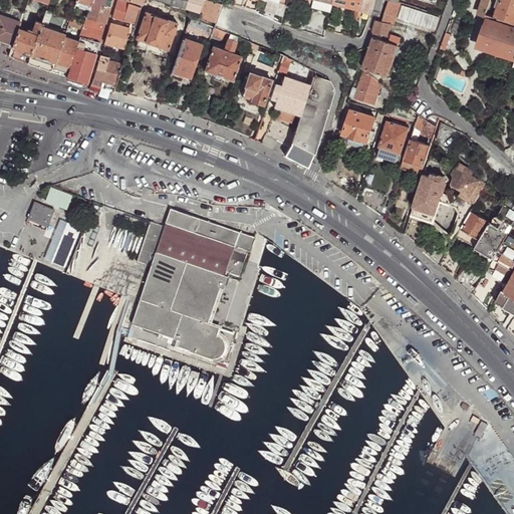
[(132,23),(136,25),(141,7),(117,0),(112,17),(132,23)]
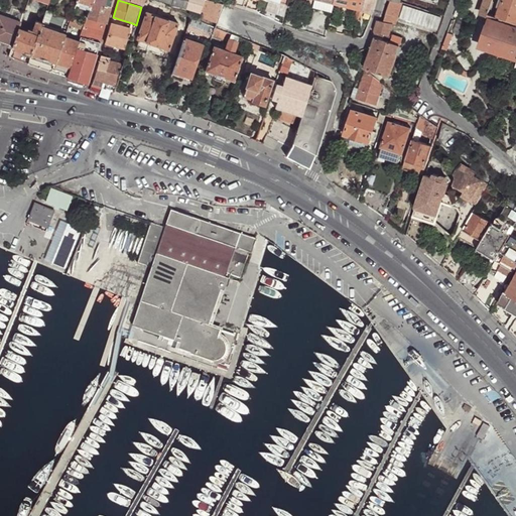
[(188,0),(186,8),(195,10),(197,0),(188,0)]
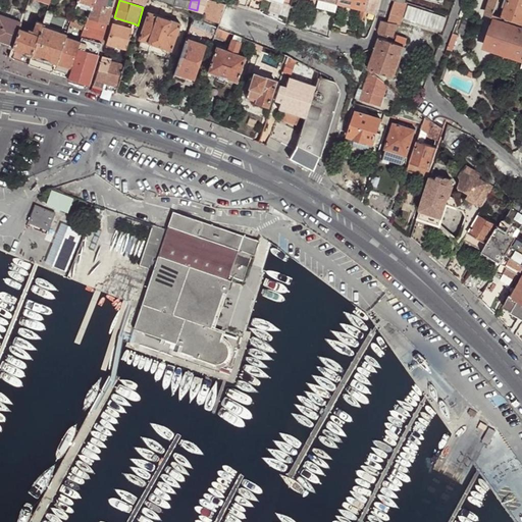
[(199,0),(197,10),(204,12),(207,0),(199,0)]
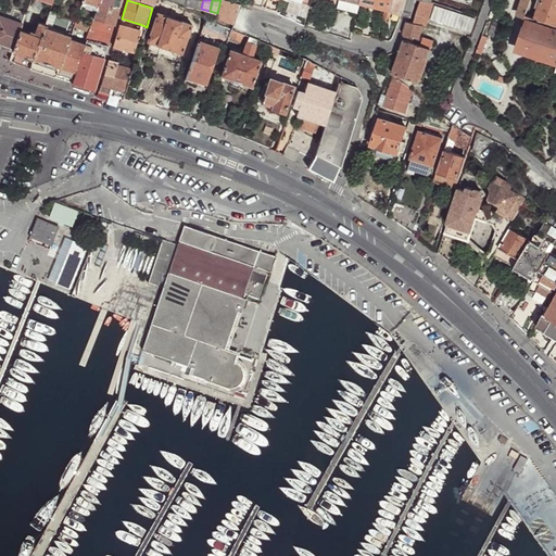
[(236,24),(242,4),(227,0),(220,0),(217,13),(216,15),(217,17),(236,24)]
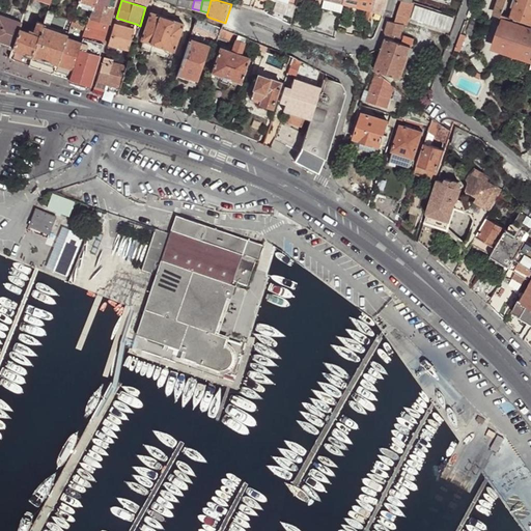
[(279,0),(275,17),(283,21),(288,2),(280,0),(279,0)]
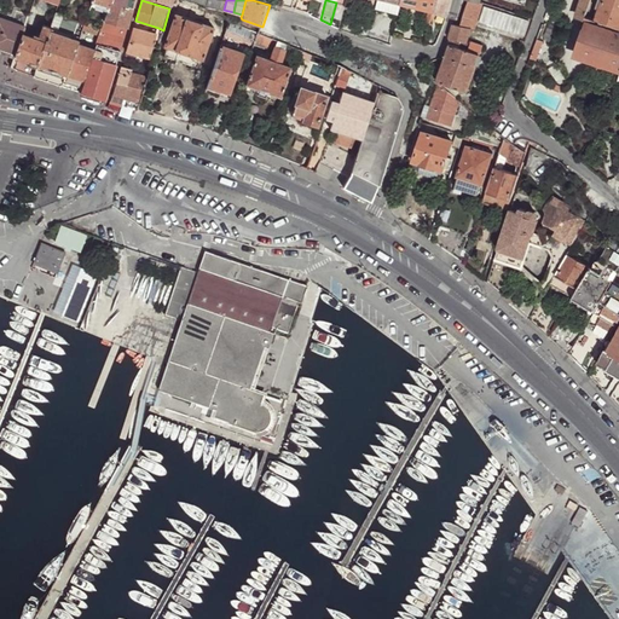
[(401,0),(400,5),(432,12),(434,0),(401,0)]
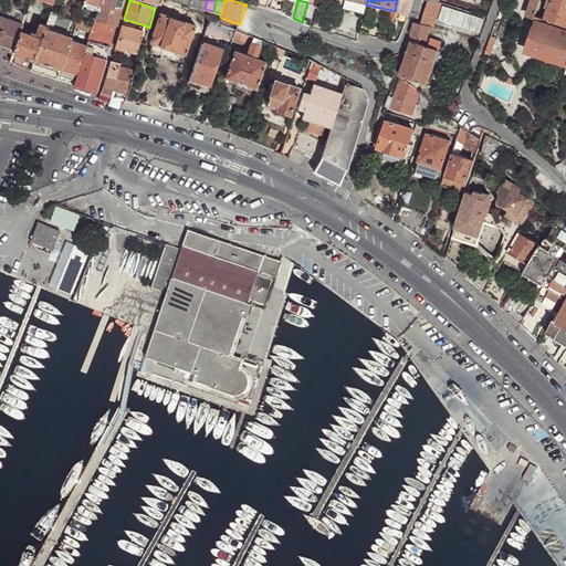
[(409,14),(412,0),(397,0),(395,11),(409,14)]
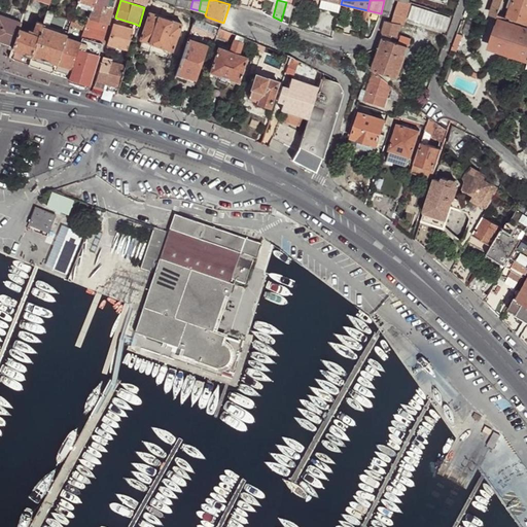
[(403,26),(411,4),(408,3),(398,0),(391,23),(401,26),(403,26)]
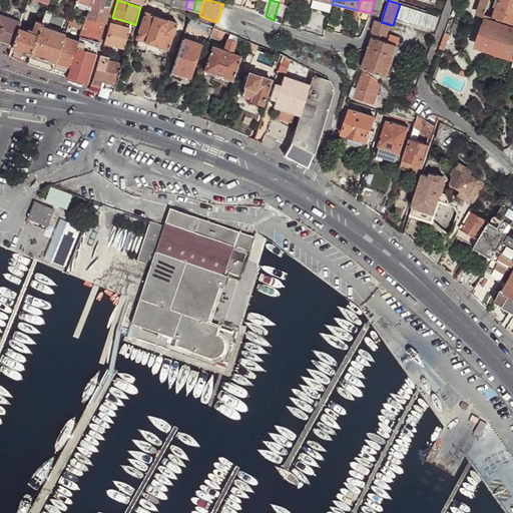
[(484,15),(485,14),(489,0),(481,0),(477,12),(484,15)]
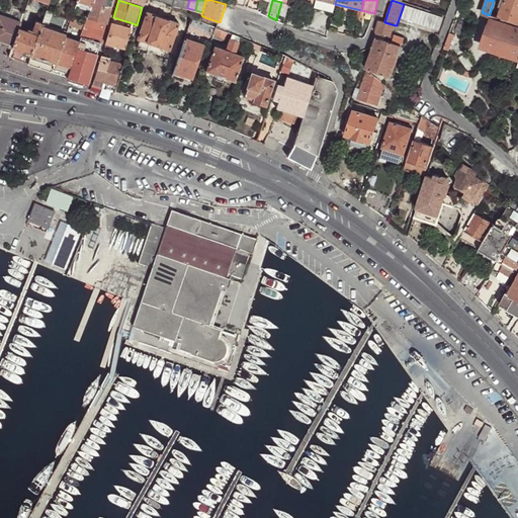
[(517,0),(503,0),(498,17),(500,18),(509,21),(517,24),(517,0)]
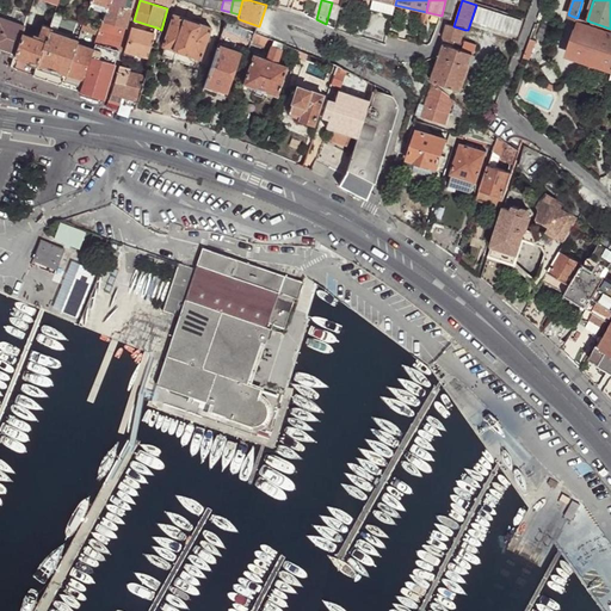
[(104,20),(127,28),(131,8),(111,1),(110,6),(104,20)]
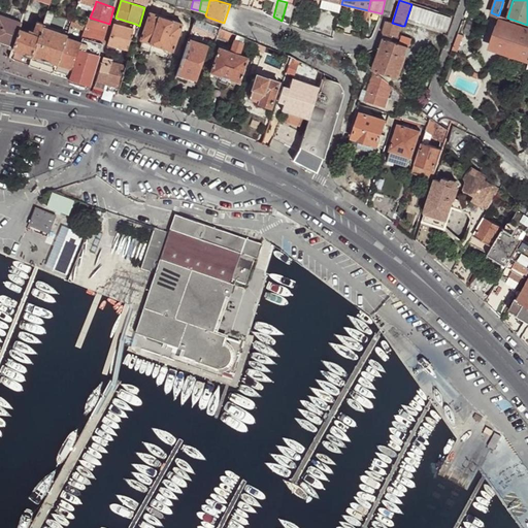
[(469,1),(464,17),(468,18),(474,3),(469,1)]
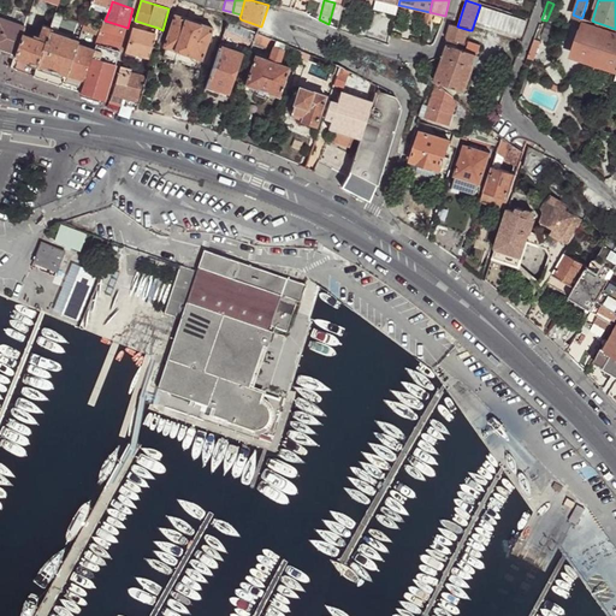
[(23,34),(25,27),(30,15),(0,4),(0,51),(16,57),(23,34)]
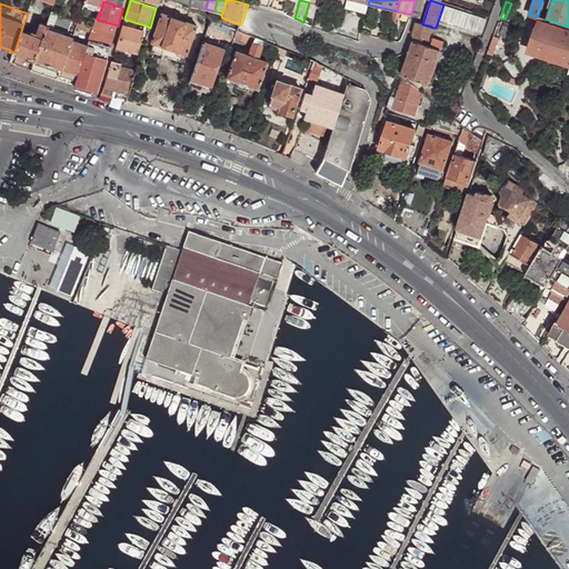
[(166,7),(162,13),(176,19),(178,11),(166,7)]
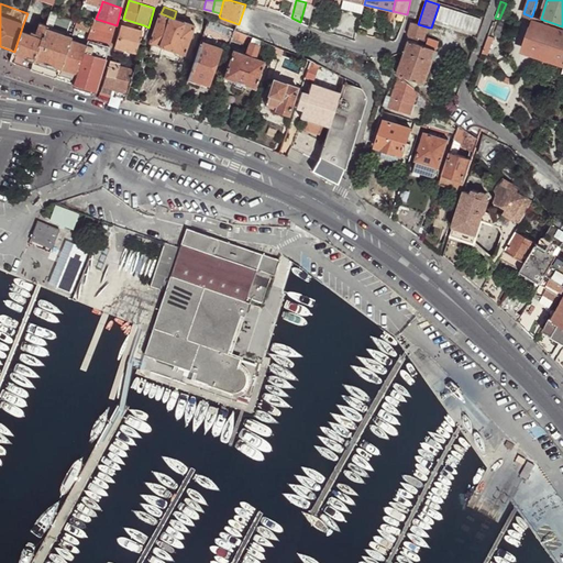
[(440,8),(435,21),(477,34),(482,21),(440,8)]
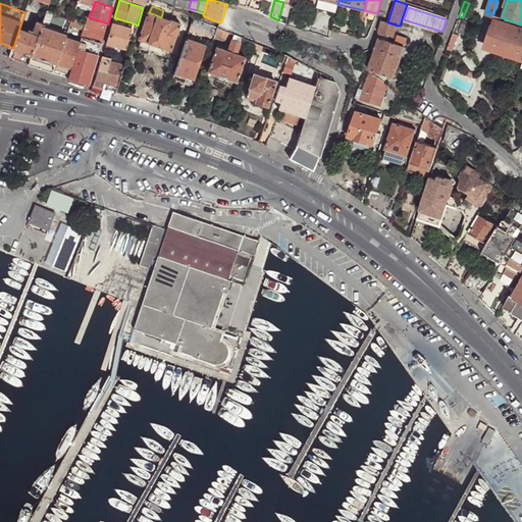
[(43,22),(42,25),(48,28),(50,23),(51,23),(54,14),(47,11),(45,18),(43,22)]
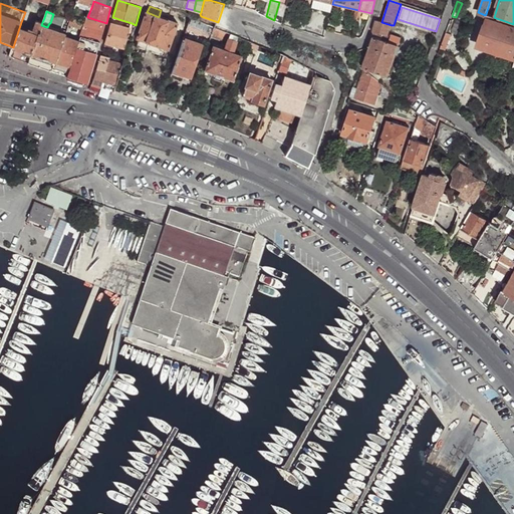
[(159,17),(147,12),(138,38),(140,39),(167,50),(170,51),(179,25),(167,20),(162,18),(159,17)]
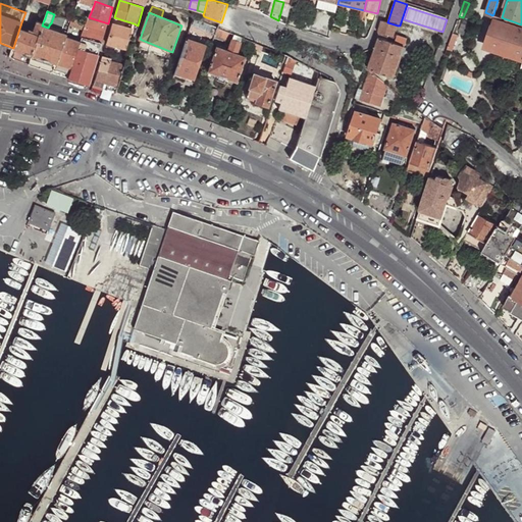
[(102,43),(108,23),(89,17),(86,24),(84,31),(81,37),(102,43)]
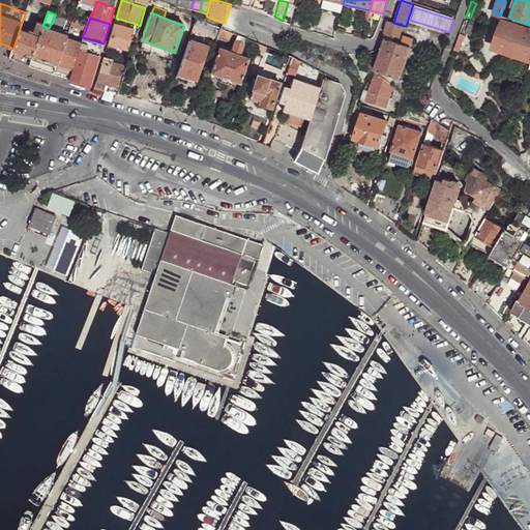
[(62,33),(67,35),(70,27),(72,20),(67,19),(62,33)]
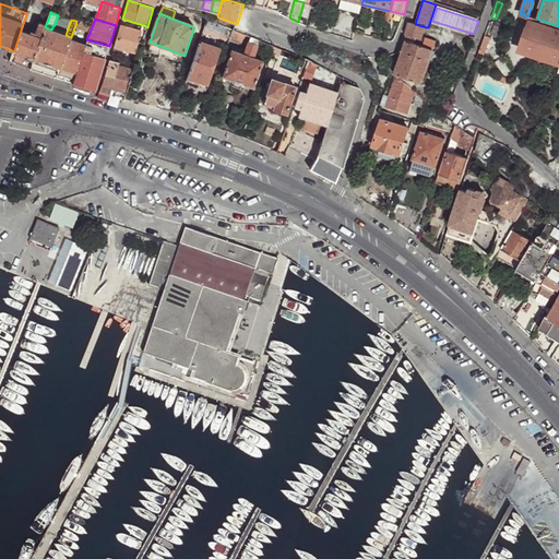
[(233,34),(234,30),(209,20),(205,30),(227,36),(228,33),(233,34)]
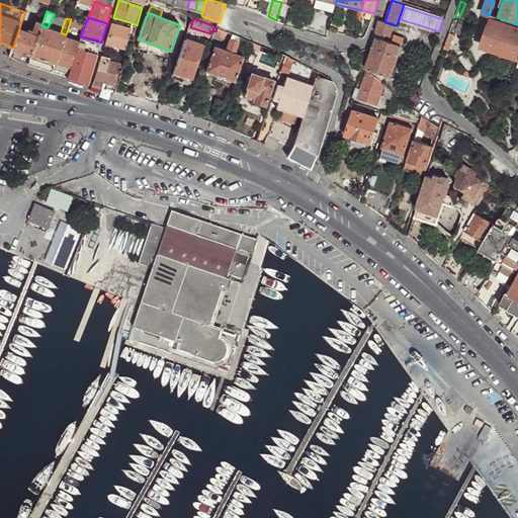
[(508,24),(509,21),(500,18),(498,24),(506,27),(507,24),(508,24)]
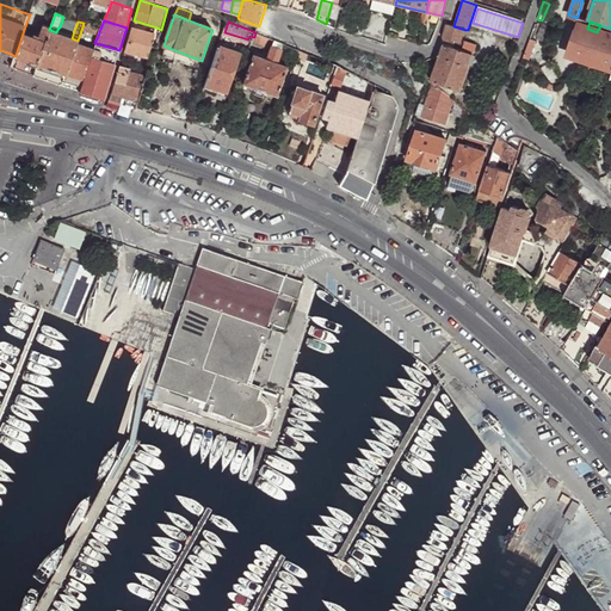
[(81,31),(98,36),(100,29),(84,23),(81,31)]
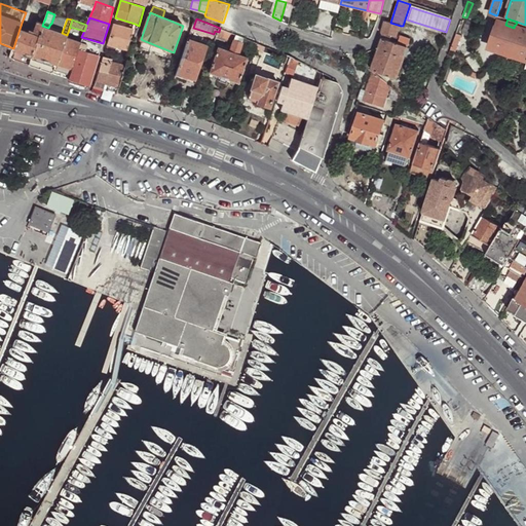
[(33,33),(39,35),(42,26),(43,23),(37,21),(33,33)]
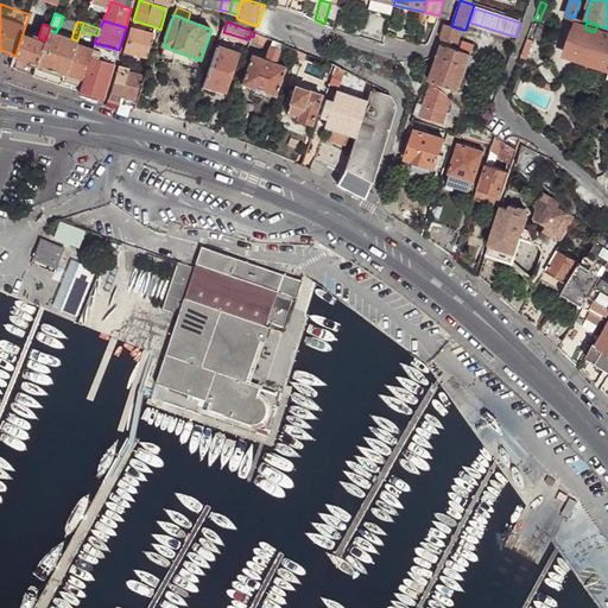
[(457,43),(463,30),(451,26),(445,24),(441,36),(442,44),(460,50),(462,44),(457,43)]
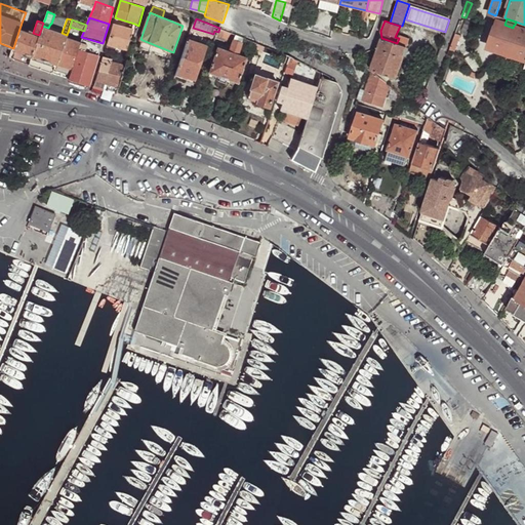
[(524,57),(524,31),(513,28),(505,25),(498,23),(490,47),(524,57)]
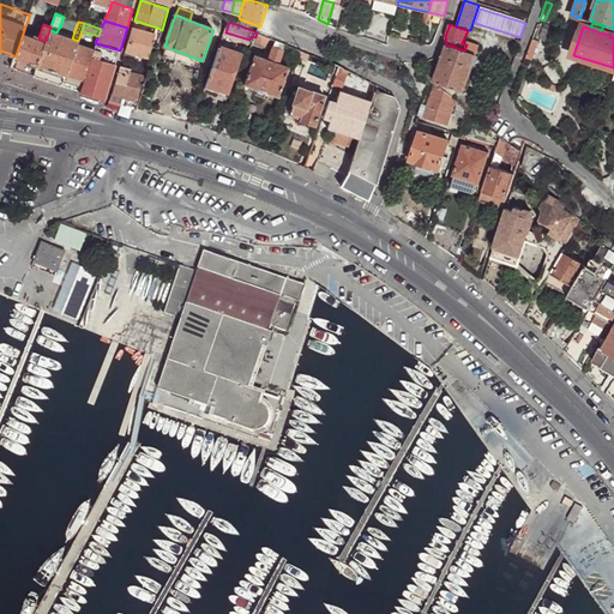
[(133,28),(125,52),(137,54),(144,31),(133,28)]
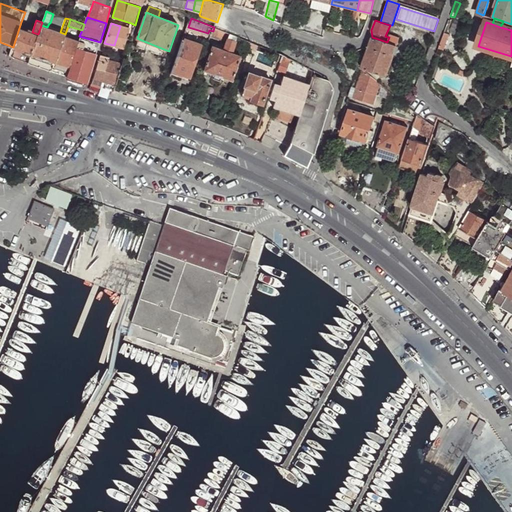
[(31,54),(55,61),(64,36),(65,34),(60,32),(47,27),(41,25),(38,34),(31,54)]
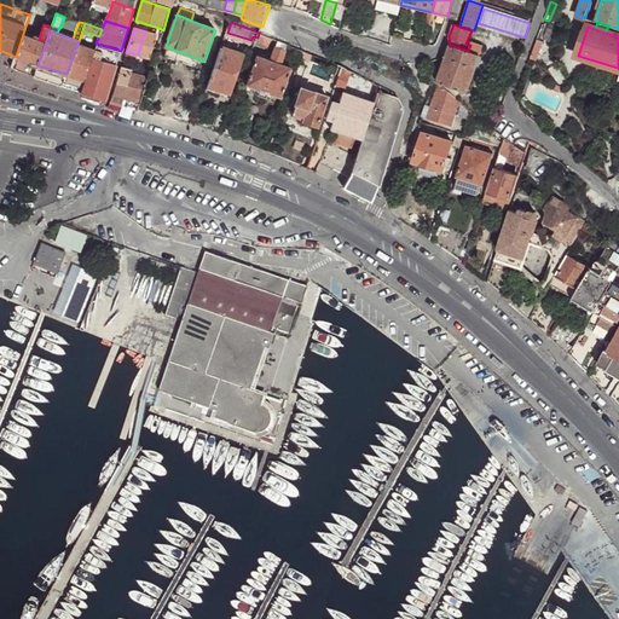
[(150,58),(154,59),(161,38),(152,34),(145,32),(138,55),(150,58)]
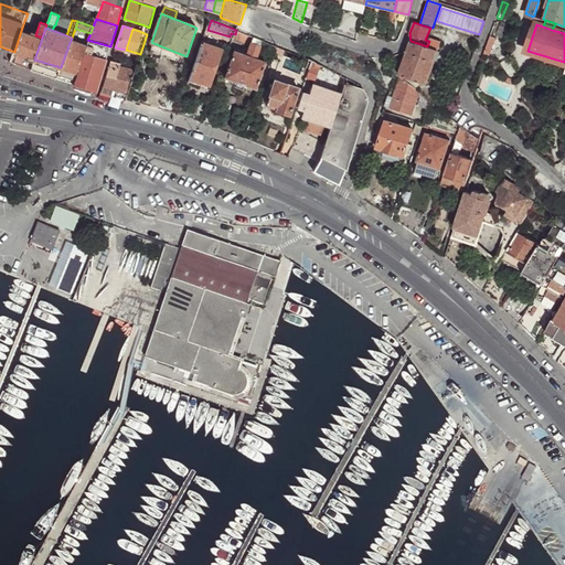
[(232,43),(234,39),(230,36),(208,30),(206,33),(232,43)]
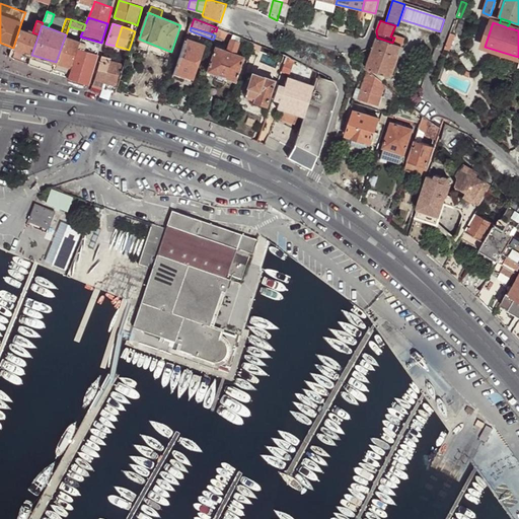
[(13,48),(31,55),(39,34),(32,32),(19,28),(13,48)]
